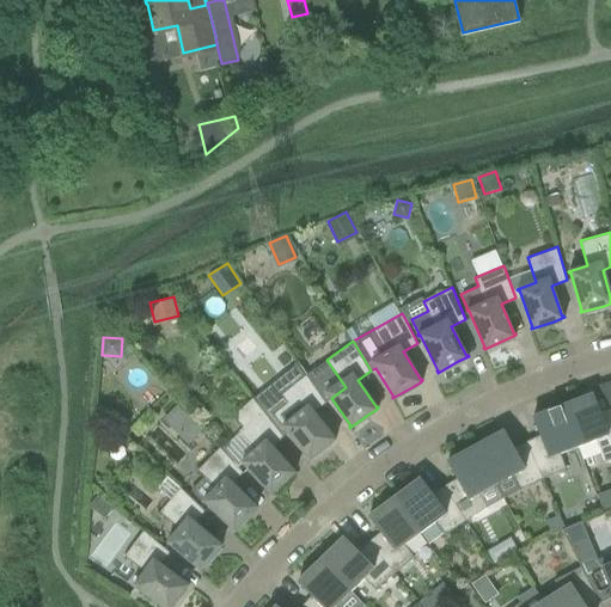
[(309,459),(334,440),(336,437),(335,436),(334,437),(313,411),(325,402),(306,373),(281,393),(288,402),(273,412),(283,425),(282,425),(282,427),(285,427),(310,457),(309,458),(309,459)]
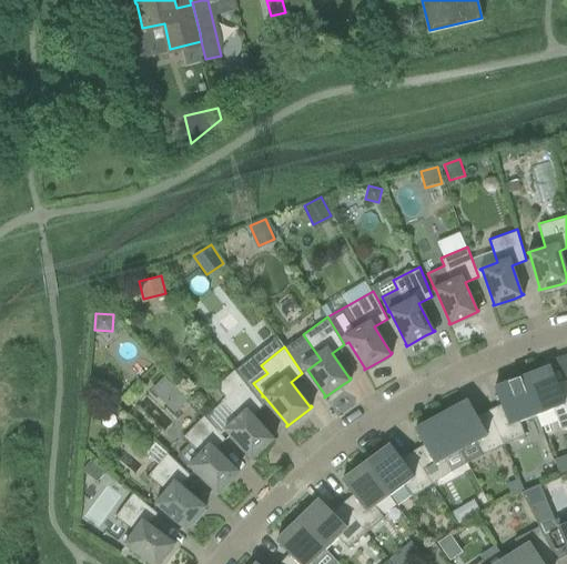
[(550,365),(542,369),(523,376),(537,413),(556,406),(564,427),(566,426),(566,378),(556,382),(550,366),(552,366),(550,365)]
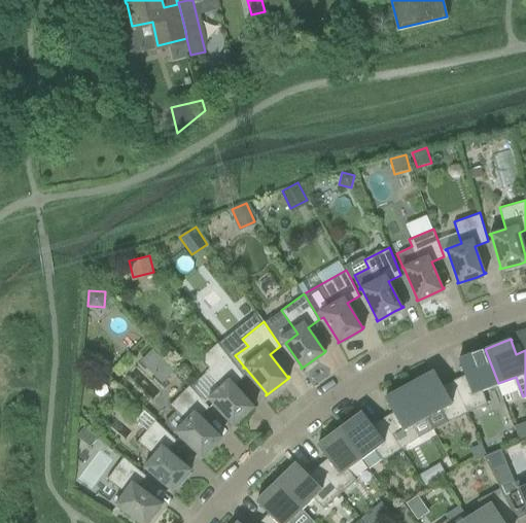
[(233,425),(253,407),(255,406),(254,405),(253,406),(234,384),(244,375),(217,341),(205,353),(204,361),(209,367),(205,370),(220,387),(208,398),(208,399),(209,398),(232,422),(231,423),(233,425)]
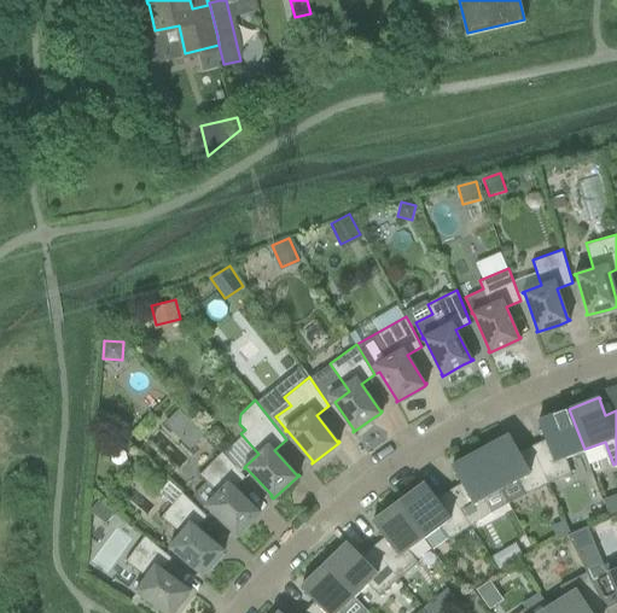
[(178,407),(164,421),(170,427),(185,413),(178,407)]
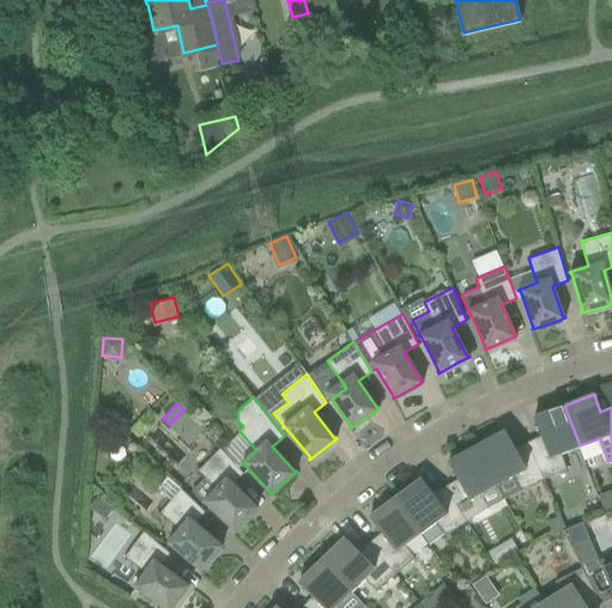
[(580,445),(564,406),(533,417),(534,418),(535,418),(541,433),(527,441),(544,478),(567,467),(562,453),(580,445)]
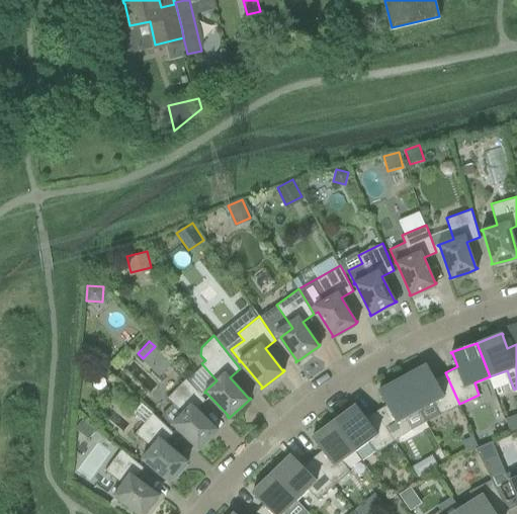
[(171,361),(155,346),(143,358),(160,374),(171,361)]
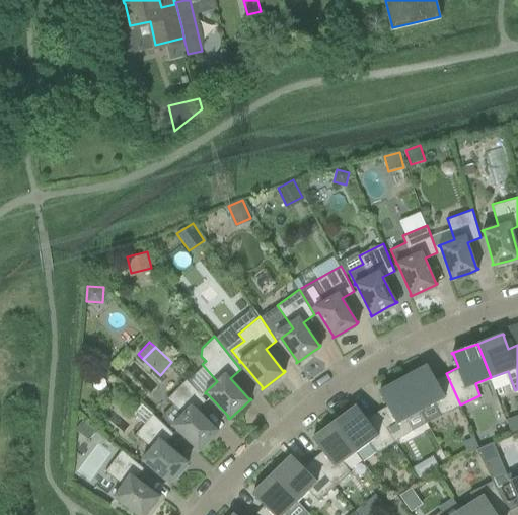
[(428,364),(420,368),(403,377),(421,410),(435,401),(441,414),(460,405),(446,373),(434,378),(427,366),(428,365),(428,364)]
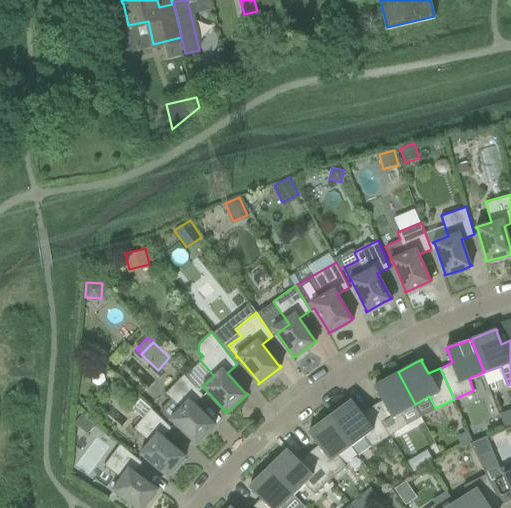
[(415,404),(398,372),(374,385),(375,386),(376,386),(382,398),(371,405),(390,434),(407,423),(401,411),(415,404)]
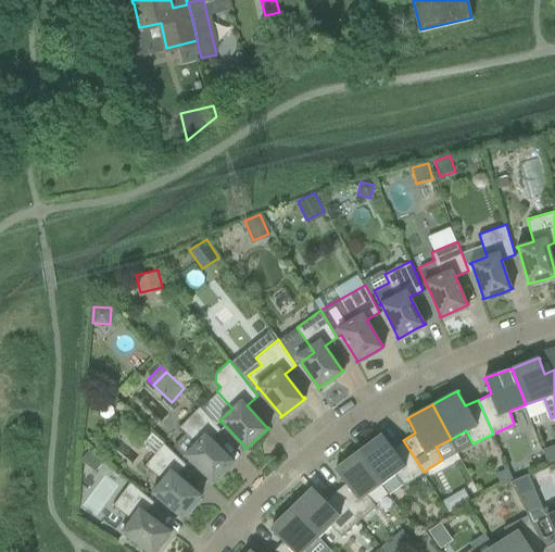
[(212,483),(232,462),(235,460),(234,459),(232,460),(211,439),(222,428),(200,405),(179,426),(187,433),(175,444),(185,454),(184,455),(185,456),(186,455),(212,480),(212,481),(212,483)]
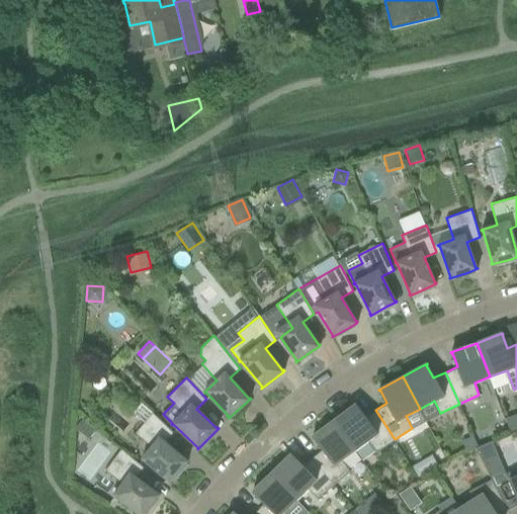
[(169,483),(186,461),(188,459),(187,459),(186,460),(165,442),(174,431),(144,402),(134,412),(145,421),(136,432),(152,446),(141,459),(142,460),(143,459),(169,481),(168,482),(169,483)]
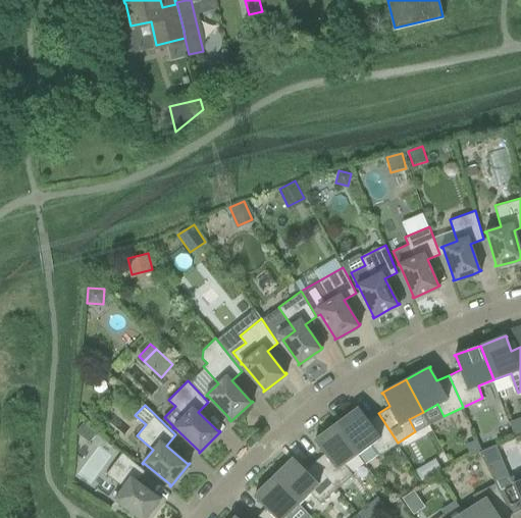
[(398,443),(378,413),(367,420),(359,409),(360,408),(359,407),(336,423),(358,453),(371,444),(379,454),(398,443)]
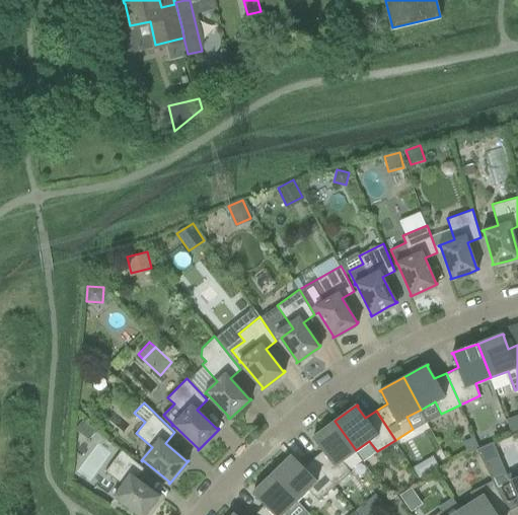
[(95,432),(82,421),(75,430),(88,441),(95,432)]
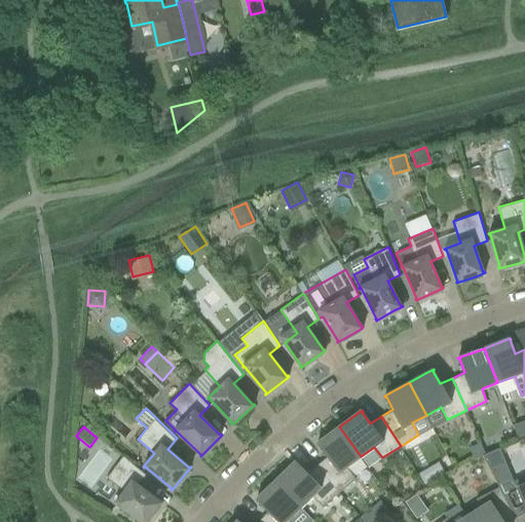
[(361,456),(339,426),(316,443),(317,444),(319,444),(327,455),(316,464),(339,491),(357,477),(348,467),(361,456)]
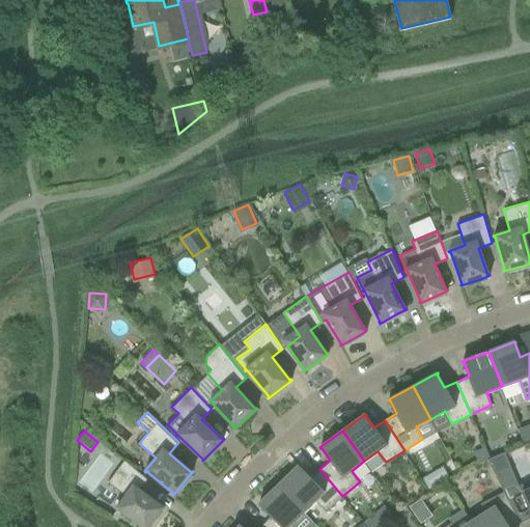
[(505,450),(487,459),(504,490),(508,499),(521,522),(529,518),(529,484),(528,480),(520,483),(505,450)]
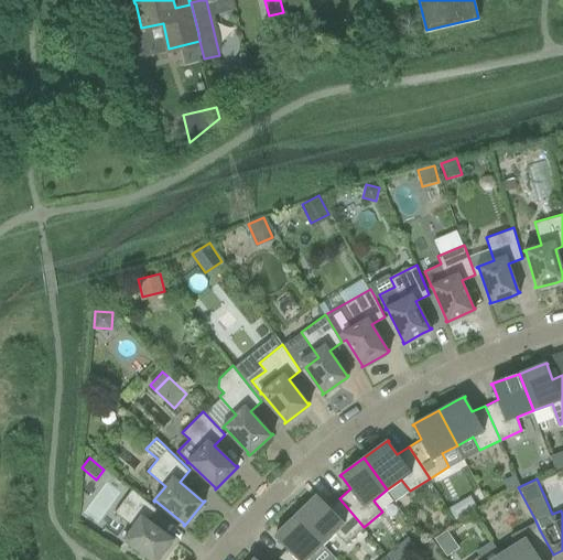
[(158,559),(169,546),(174,538),(173,537),(172,538),(148,520),(157,508),(132,487),(115,512),(134,526),(123,540),(125,541),(126,540),(152,559),(158,559)]
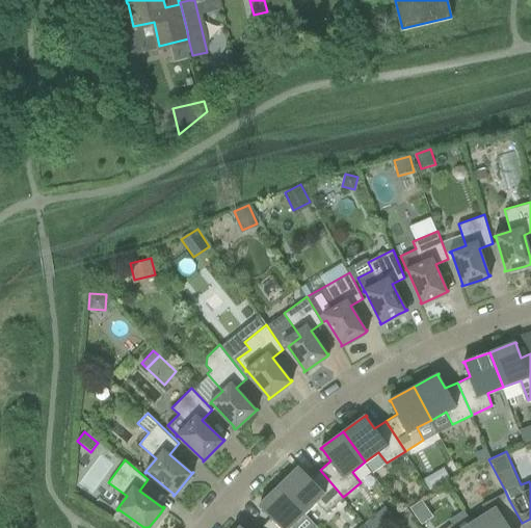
[(299,466),(293,473),(280,485),(306,512),(317,501),(326,511),(343,497),(320,470),(310,478),(299,468),(300,467),(299,466)]
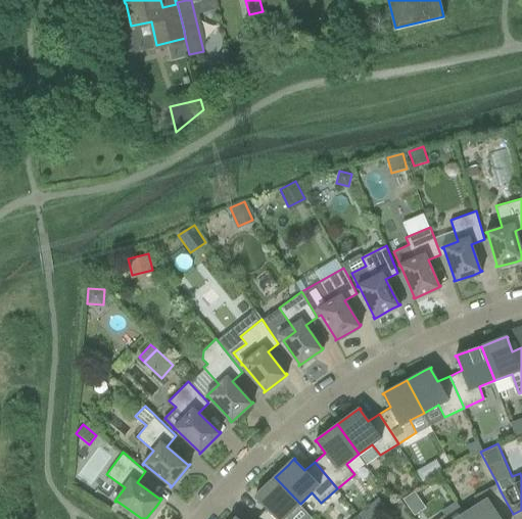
[(300,504),(275,477),(254,497),(255,498),(256,497),(267,507),(257,517),(258,518),(291,518),(288,515),(300,504)]
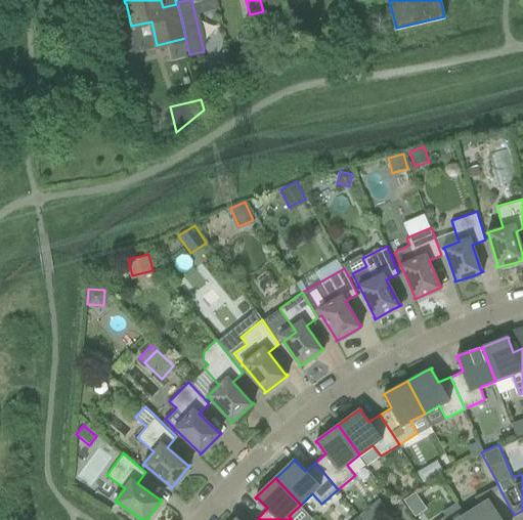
[(504,519),(514,515),(502,492),(497,483),(475,495),(479,505),(466,514),(469,519),(504,519)]
